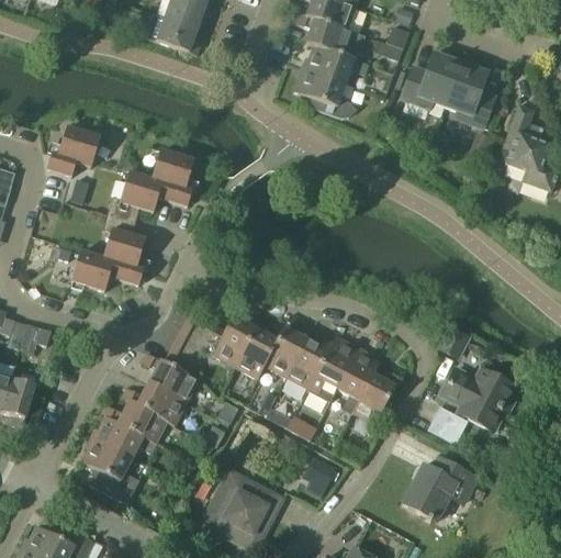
[(212,2),(205,0),(171,0),(165,18),(197,30),(203,13),(206,14),(212,2)]
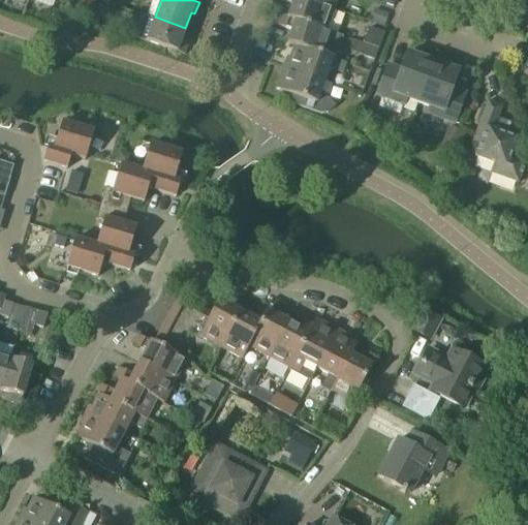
[(335,6),(317,0),(287,0),(292,2),(288,13),(288,14),(327,28),(335,6)]
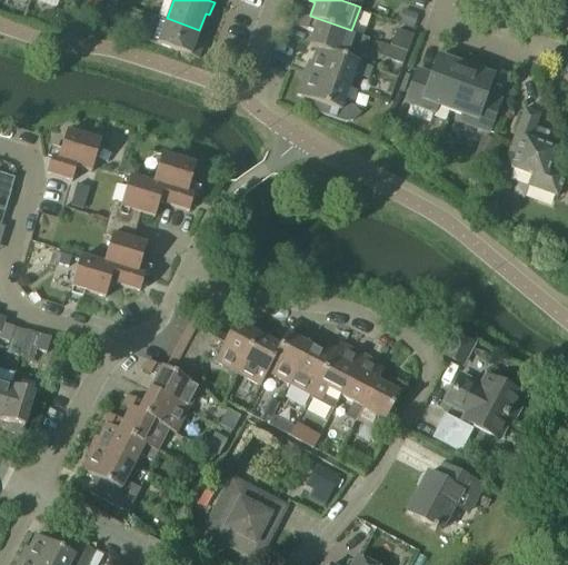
[(100,9),(87,3),(86,3),(82,13),(97,19),(100,9)]
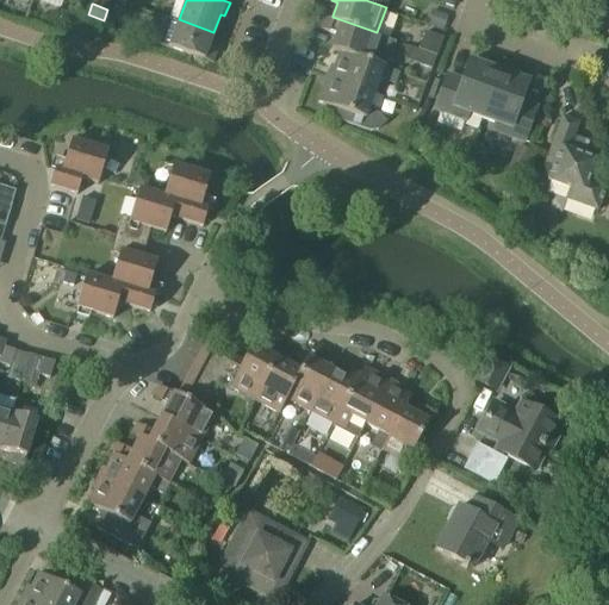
[(377,32),(333,17),(333,16),(325,13),(322,25),(337,31),(331,47),(341,49),(377,61),(385,35),(377,32)]
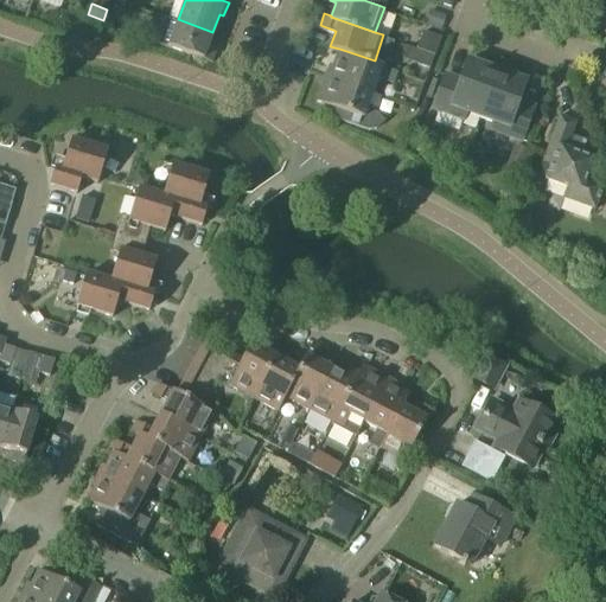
[(212,32),(178,19),(165,14),(155,39),(212,59),(217,45),(209,43),(212,32)]
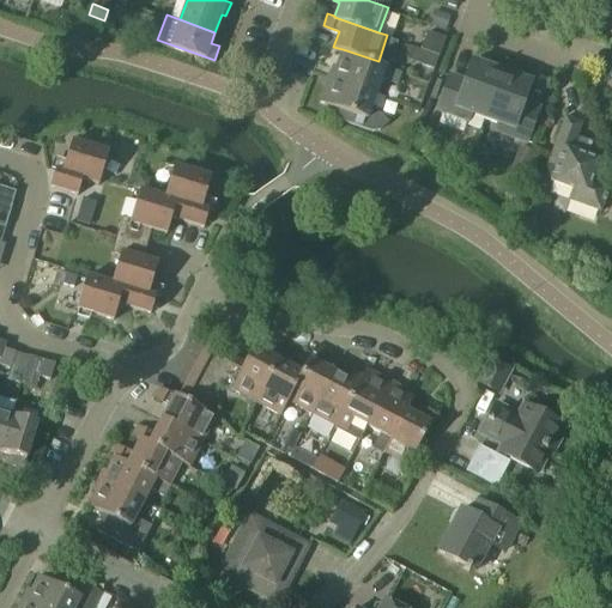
[(428,49),(438,53),(440,54),(447,36),(429,29),(422,47),(428,49)]
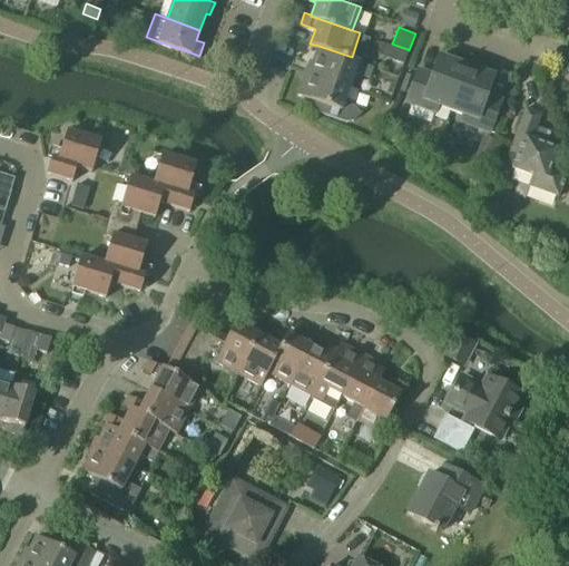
[(352,57),(319,46),(313,59),(311,58),(306,68),(351,84),(355,70),(371,76),(374,65),(352,57)]
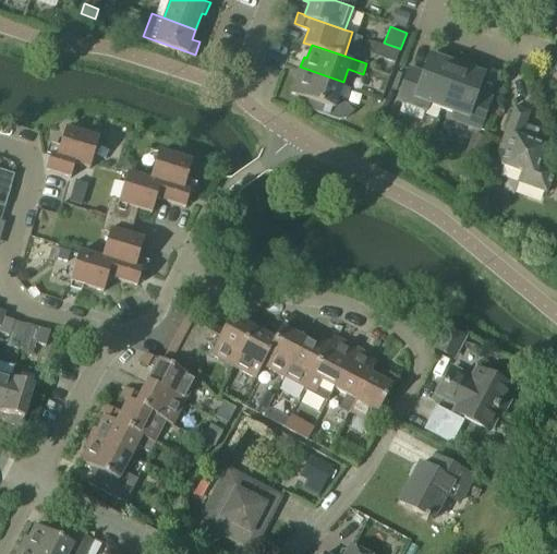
[(396,60),(400,49),(399,48),(389,45),(385,57),(396,60)]
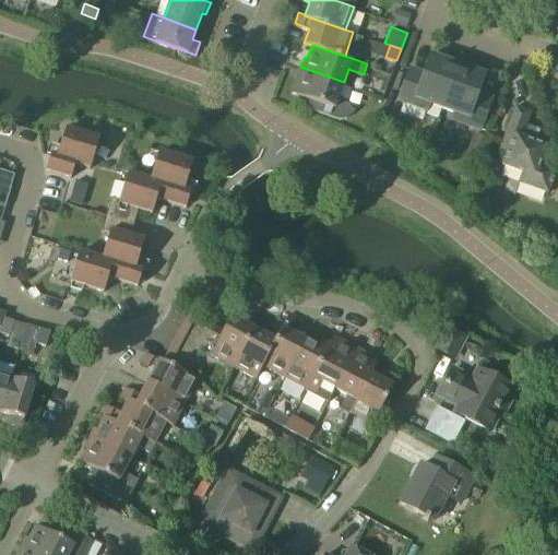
[(442,105),(458,62),(431,54),(425,71),(411,66),(400,97),(428,107),(430,101),(442,105)]
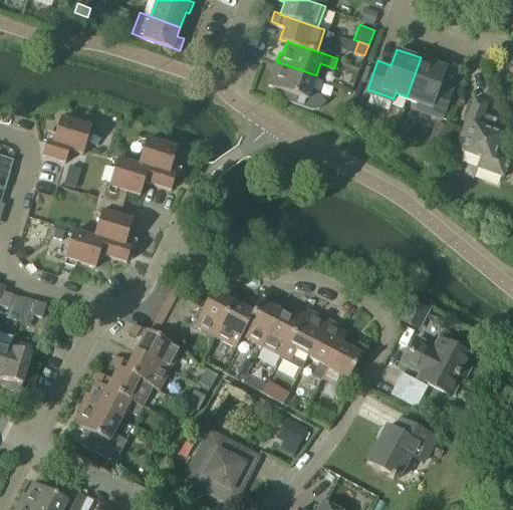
[(446,66),(421,57),(407,96),(419,101),(416,107),(443,116),(453,87),(440,82),(446,66)]
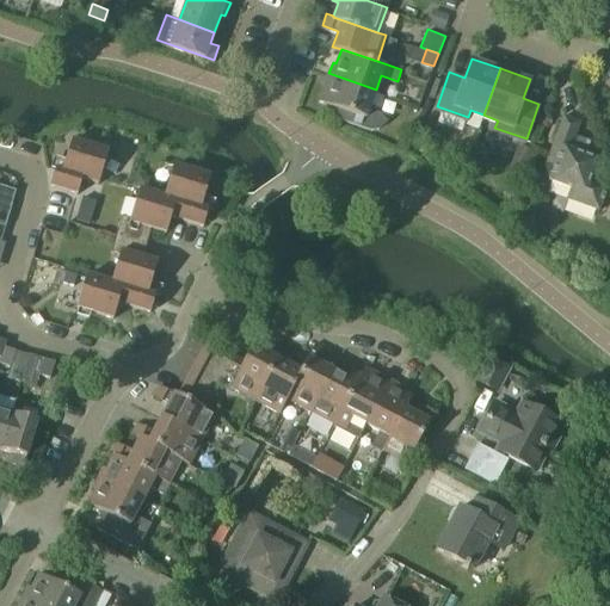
[(376,90),(328,73),(319,99),(338,106),(334,115),(368,128),(369,128),(371,128),(374,128),(376,128),(380,127),(381,125),(383,124),(389,118),(388,118),(387,118),(371,103),(376,90)]
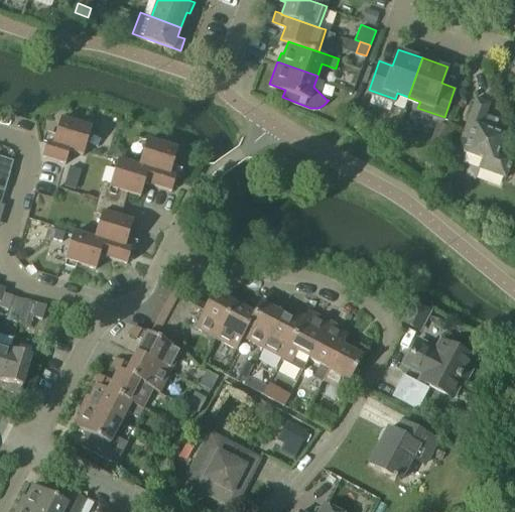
[(463,135),(469,137),(464,150),(483,156),(480,165),(506,174),(513,154),(499,149),(505,133),(495,129),(499,118),(486,113),(490,101),(477,96),(463,135)]
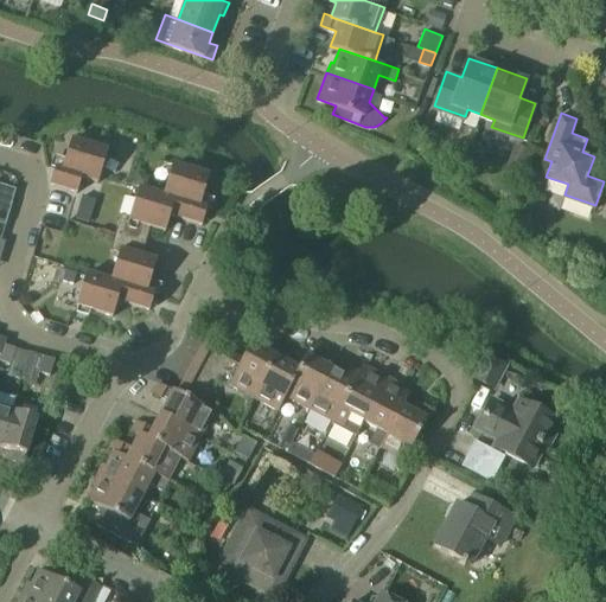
[(65,160),(101,171),(109,147),(72,136),(65,160)]
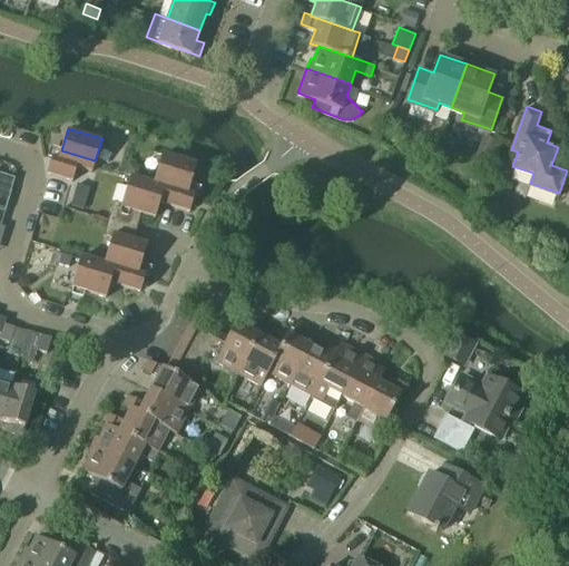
[(484,134),(479,146),(492,150),(497,138),(484,134)]
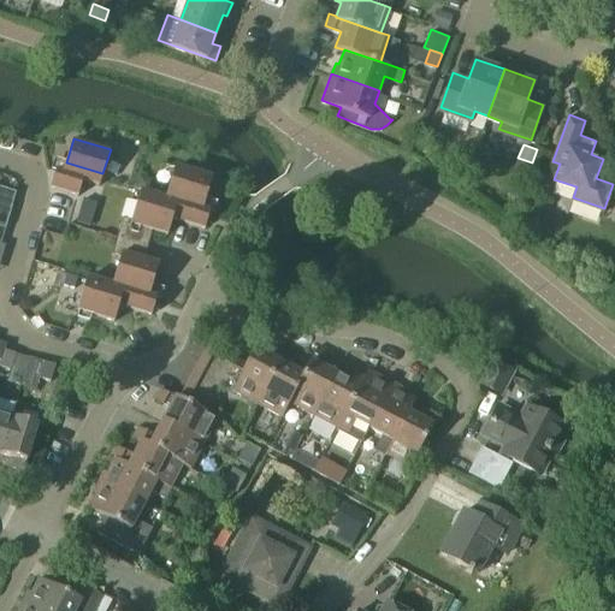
[(100,183),(102,173),(66,162),(64,170),(57,167),(52,184),(77,193),(80,193),(83,178),(100,183)]
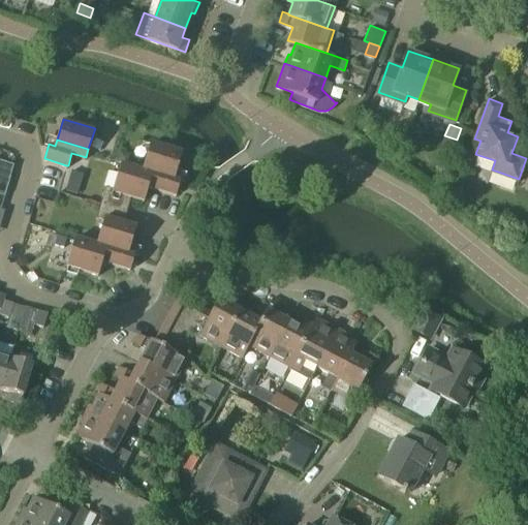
[(123,193),(132,195),(145,199),(149,185),(177,193),(181,180),(175,178),(183,151),(151,141),(143,170),(121,163),(115,187),(114,190),(115,190),(123,193)]
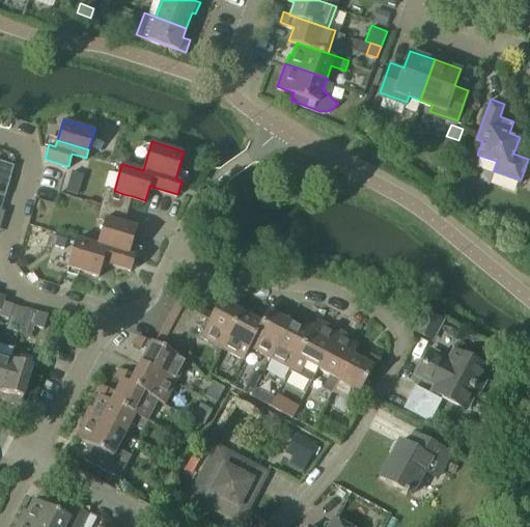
[(458,145),(452,160),(466,165),(471,149),(458,145)]
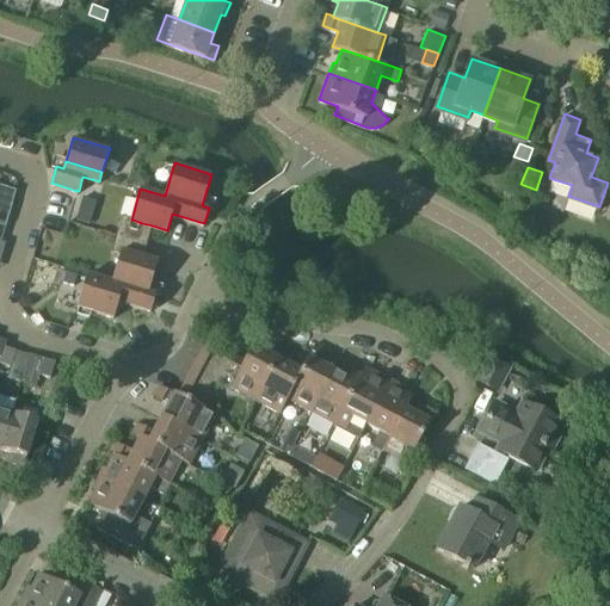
[(135,184),(148,187),(152,174),(139,171),(135,184)]
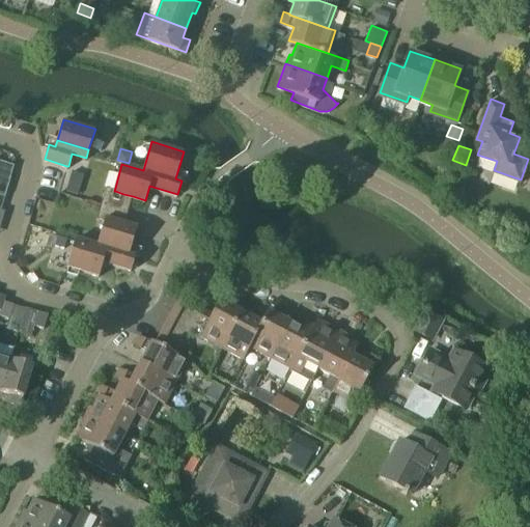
[(74,169),(67,189),(73,190),(79,170),(74,169)]
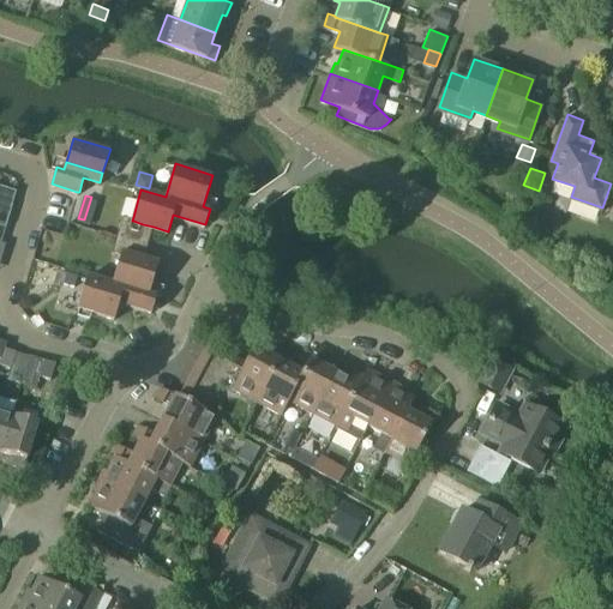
[(84,219),(91,222),(97,199),(91,197),(84,219)]
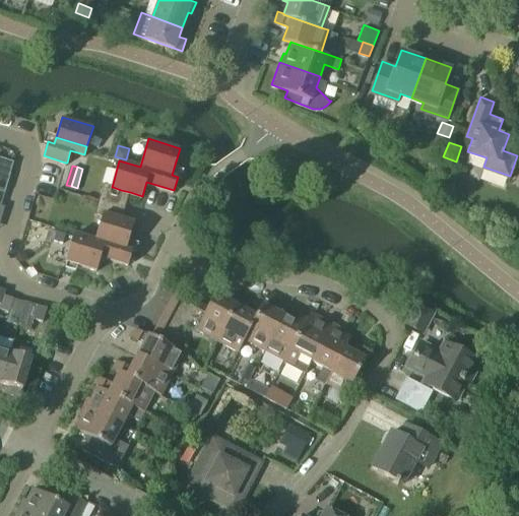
[(0,179),(8,182),(11,173),(0,169),(0,179)]
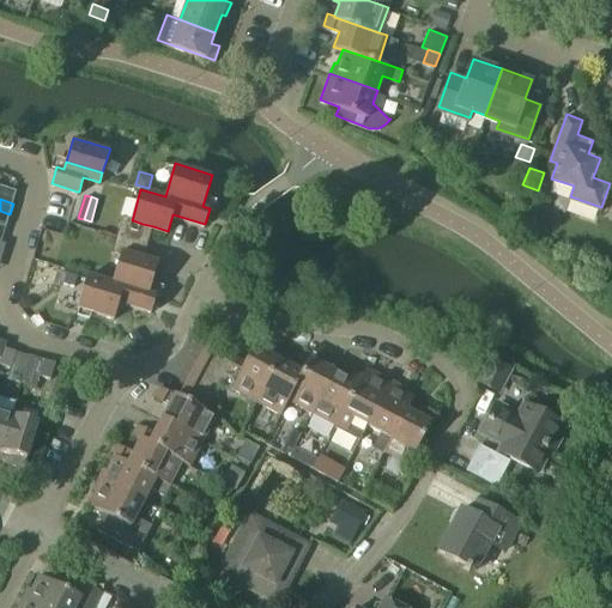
[(123,214),(119,232),(128,235),(133,220),(132,220),(133,217),(123,214)]
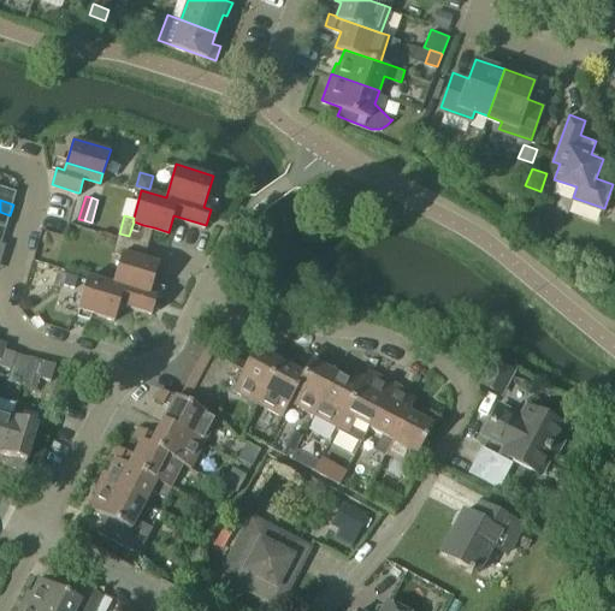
[(134,221),(129,236),(140,239),(143,225),(134,221)]
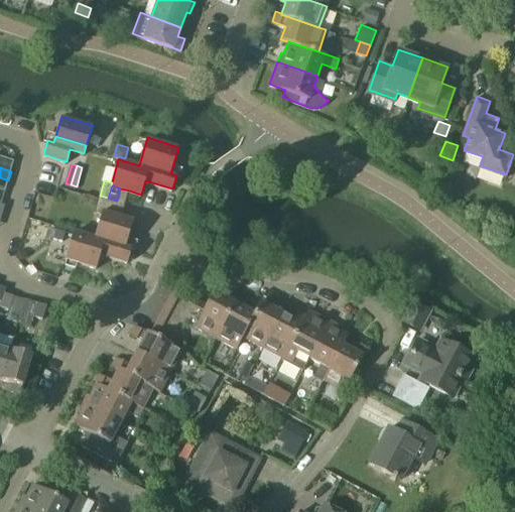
[(120,188),(117,201),(125,203),(129,190),(120,188)]
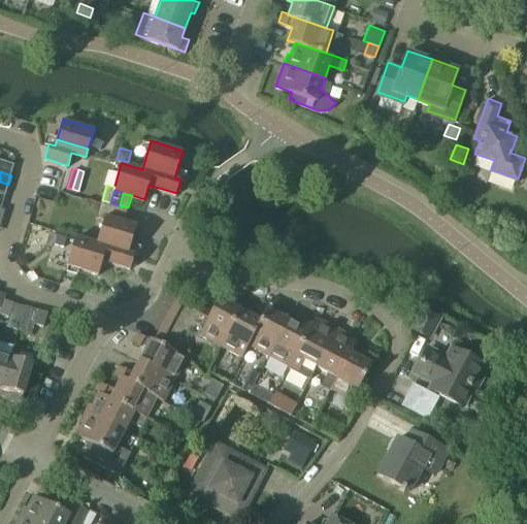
[(97,216),(105,218),(105,215),(106,216),(110,202),(102,200),(97,216)]
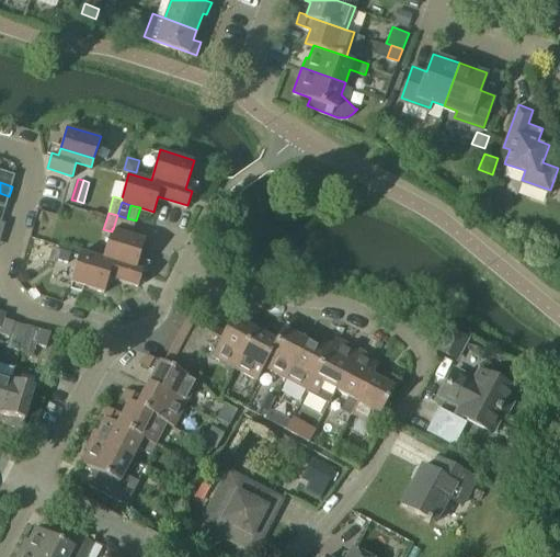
[(117,215),(114,229),(123,231),(127,218),(117,215)]
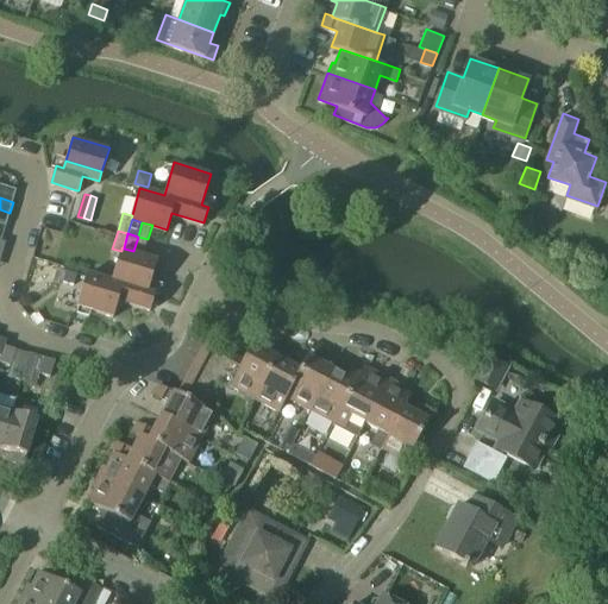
[(138,237),(133,251),(143,255),(148,239),(138,237)]
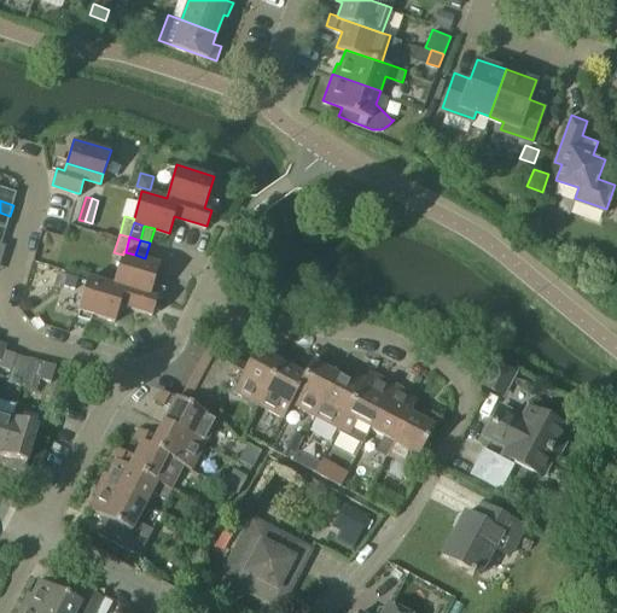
[(89,275),(80,309),(116,320),(121,303),(153,313),(158,297),(151,295),(161,262),(145,258),(135,255),(126,252),(124,252),(123,251),(123,255),(115,284),(89,275)]
